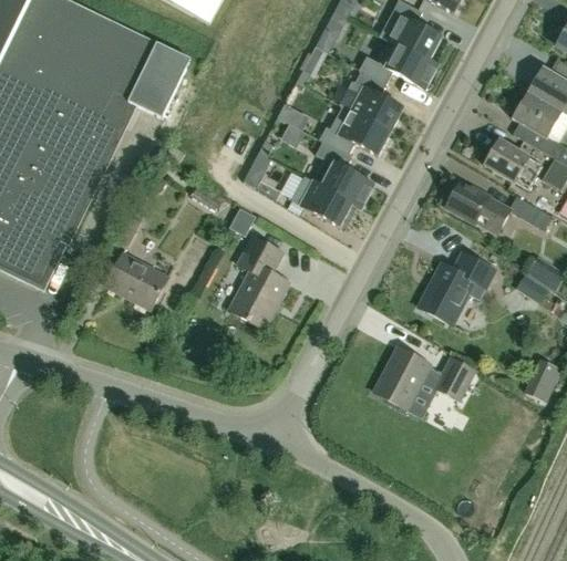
[(189,58),(155,41),(70,0),(0,0),(0,260),(40,280),(126,101),(161,117),(189,58)]
